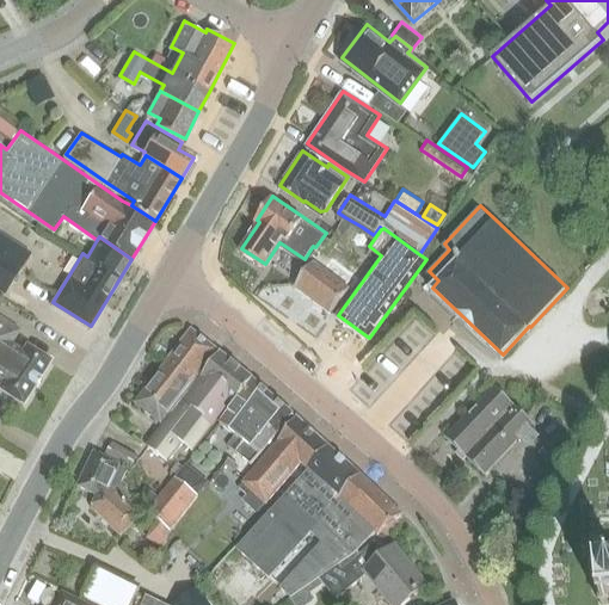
[(24,260),(0,245),(0,289),(4,291),(24,260)]
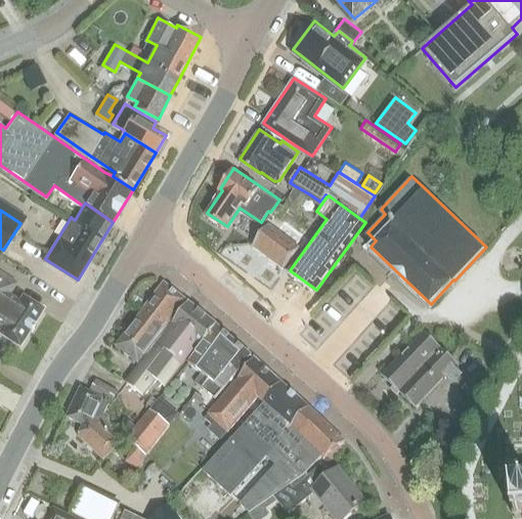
[(285,266),(301,245),(270,222),(254,244),(285,266)]
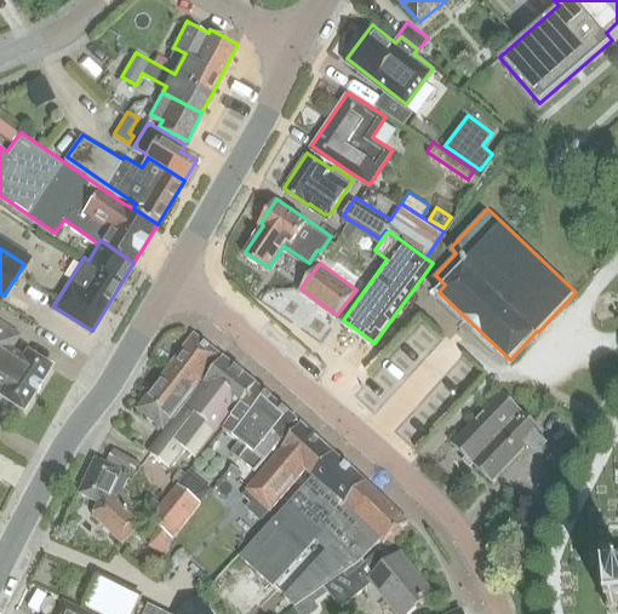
[(24,354),(12,345),(21,332),(0,317),(0,361),(1,362),(39,386),(53,363),(28,348),(24,354)]
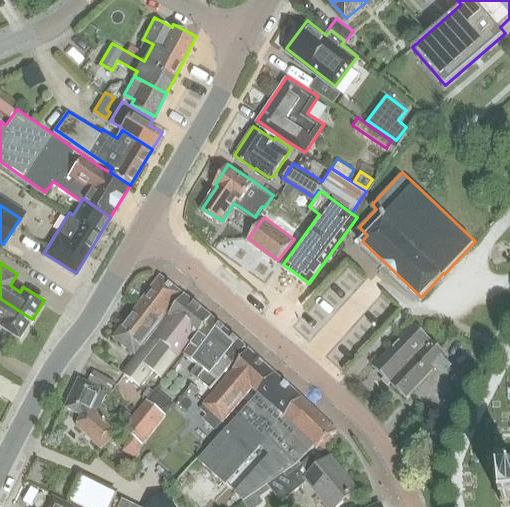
[(182,297),(179,295),(183,290),(161,273),(139,302),(156,315),(158,314),(162,317),(172,305),(174,307),(182,297)]
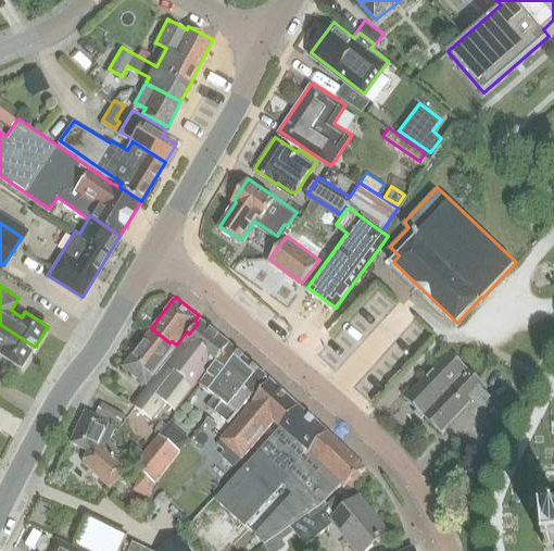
[(201,382),(230,341),(231,341),(202,318),(198,323),(189,334),(136,403),(154,416),(185,376),(194,383),(197,380),(196,379),(209,362),(211,364),(199,380),(201,382)]
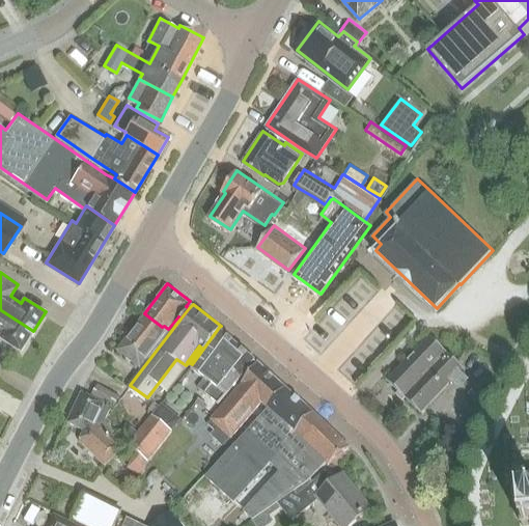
[(0,309),(0,335),(0,336),(0,335),(0,336),(21,350),(33,331),(1,310),(0,309)]
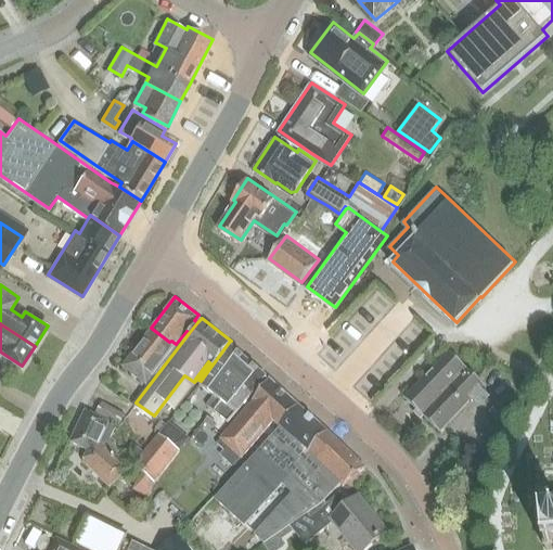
[(148,381),(176,344),(171,341),(169,342),(151,328),(124,362),(148,381)]
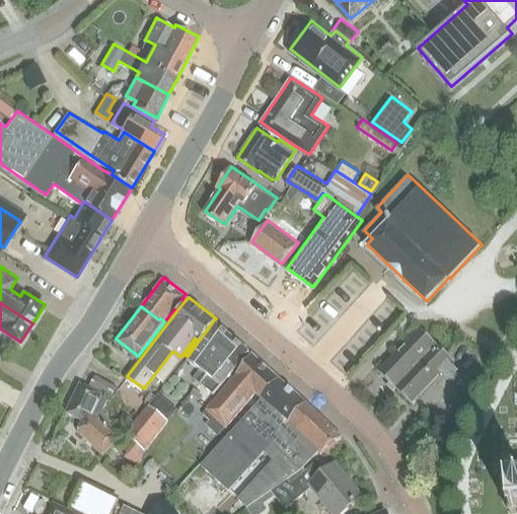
[(234,368),(249,349),(215,318),(188,356),(200,366),(193,375),(215,391),(234,368)]
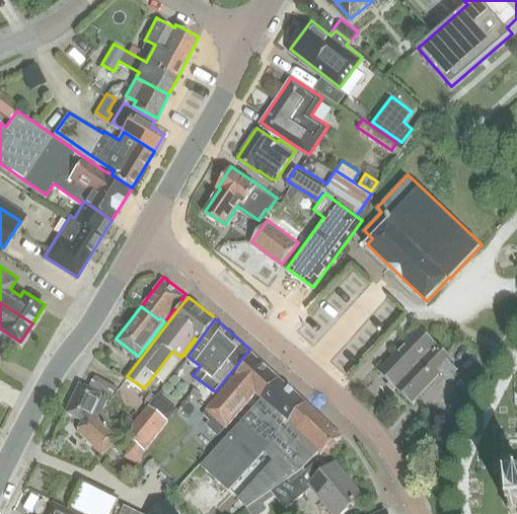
[(382,370),(412,398),(452,356),(422,327),(382,370)]
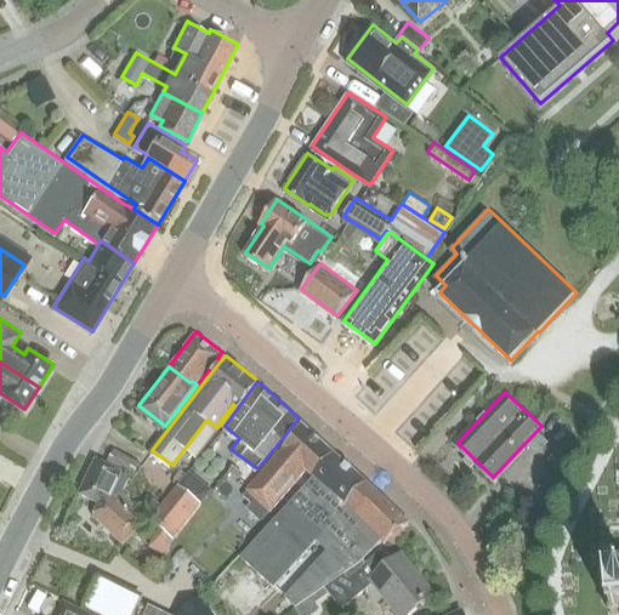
[(314,473),(335,450),(304,421),(284,445),(249,487),(272,508),(274,506),(307,466),(314,472),(313,473),(314,473)]
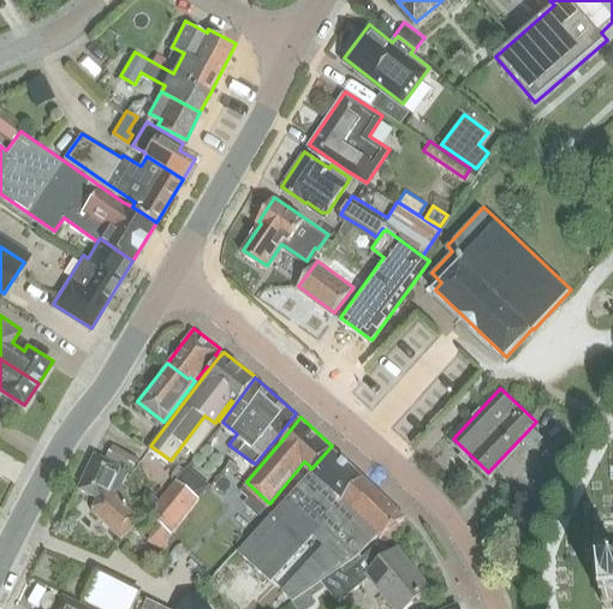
[(563,449),(549,440),(537,455),(551,465),(563,449)]
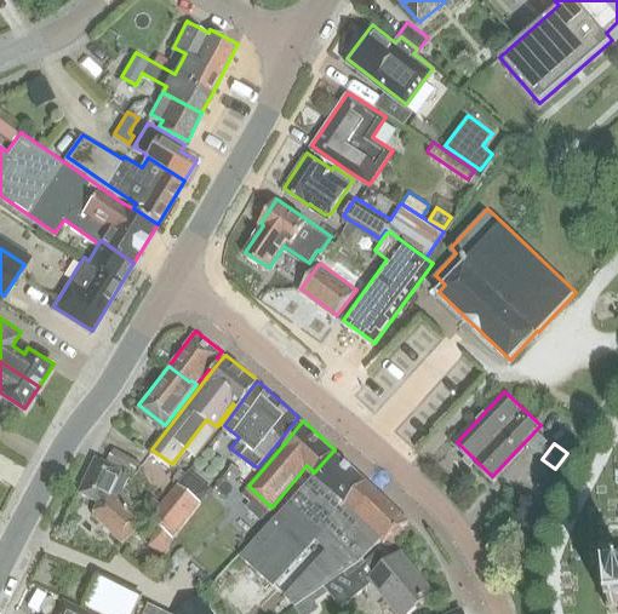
[(132,470),(139,462),(142,459),(114,445),(108,458),(132,470)]
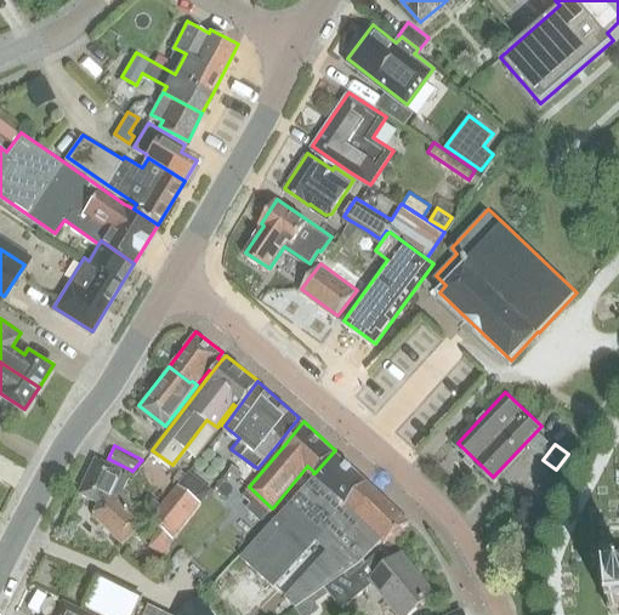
[(362,516),(386,495),(335,450),(314,473),(314,474),(242,554),(265,575),(256,585),(267,594),(276,585),(297,604),(324,586),(359,562),(364,558),(363,558),(384,537),(385,540),(410,519),(388,499),(367,520),(362,516)]
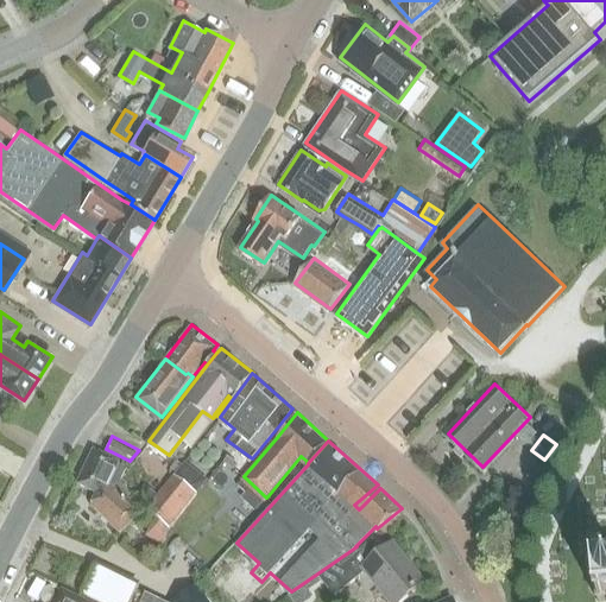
[(138,511),(126,499),(132,490),(122,477),(128,464),(120,461),(121,458),(95,447),(80,480),(99,489),(93,501),(95,502),(122,528),(138,511)]
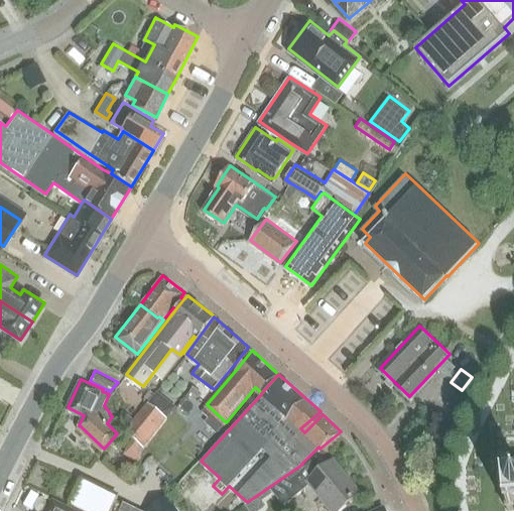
[(145,445),(168,415),(149,400),(126,429),(145,445)]
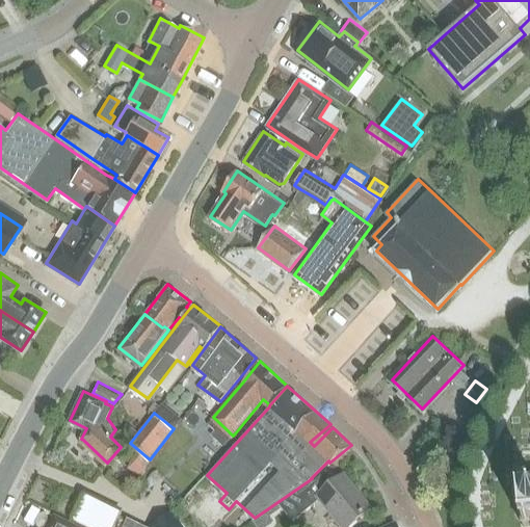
[(130,438),(137,428),(128,421),(121,430),(130,438)]
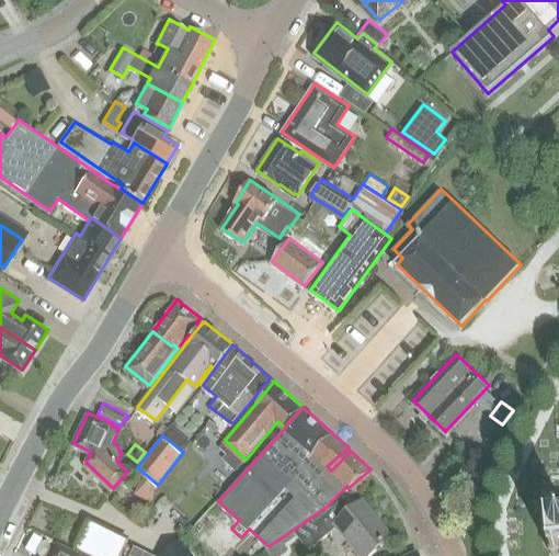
[(363,499),(355,506),(345,495),(332,506),(333,506),(331,508),(329,505),(324,508),(293,530),(308,548),(339,523),(364,555),(366,555),(392,534),(363,499)]
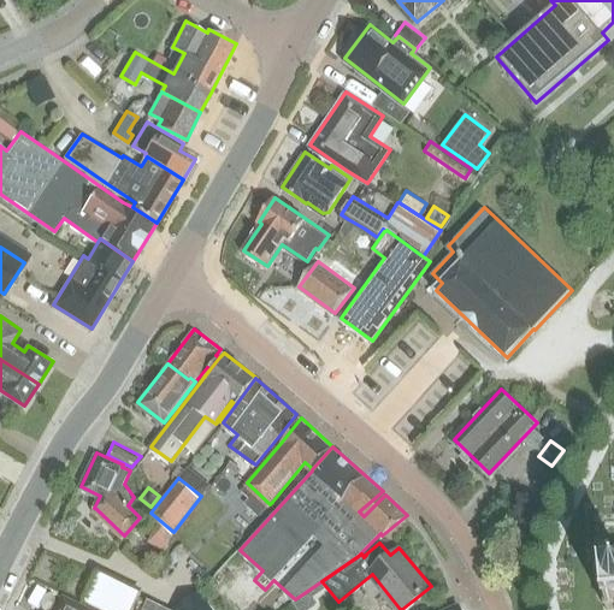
[(108,609),(131,609),(142,591),(99,569),(84,598),(108,609)]
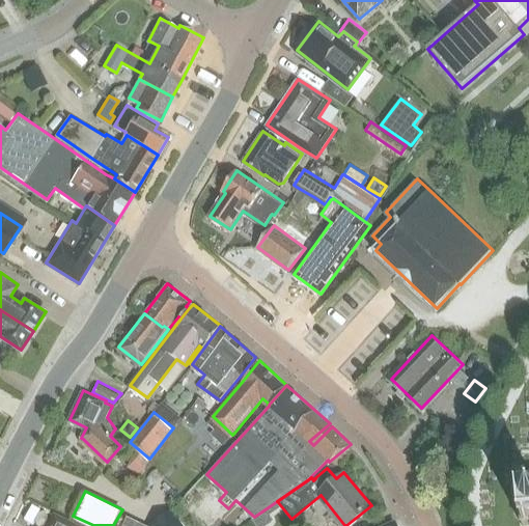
[(152,525),(185,525),(172,509),(151,525),(152,525)]
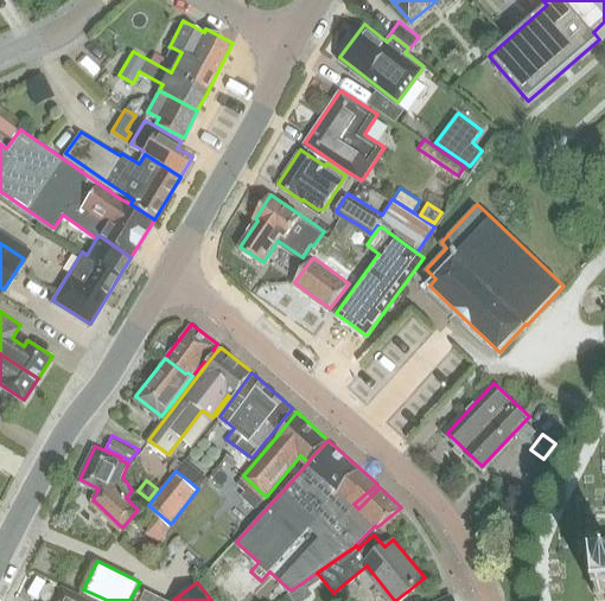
[(96,600),(64,586),(56,600),(96,600)]
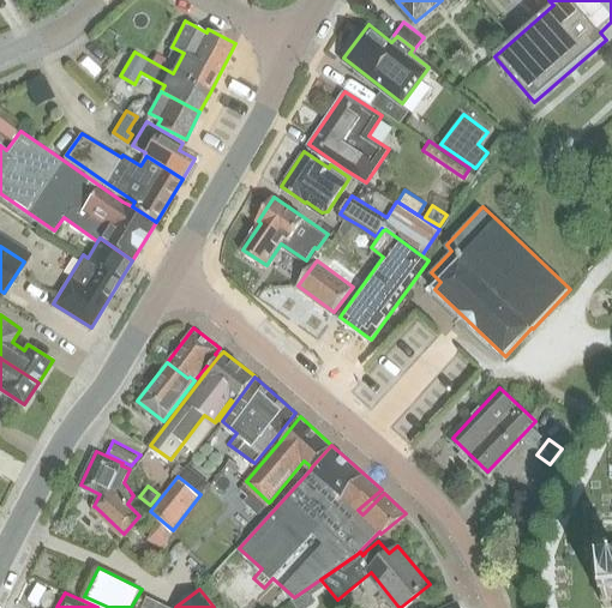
[(174,607),(149,595),(142,607),(174,607)]
